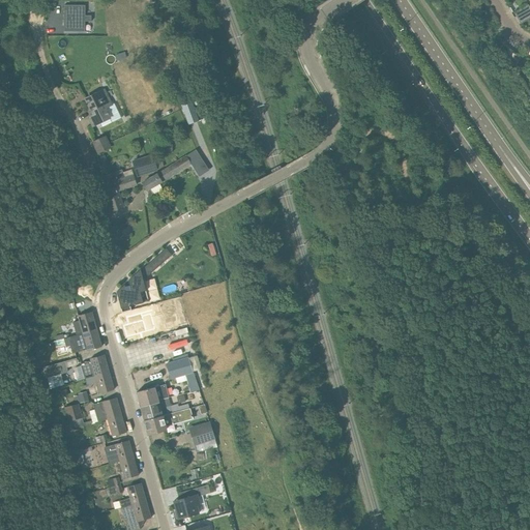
[(91,22),(91,16),(85,16),(85,6),(64,5),(64,32),(85,32),(85,22),(91,22)]
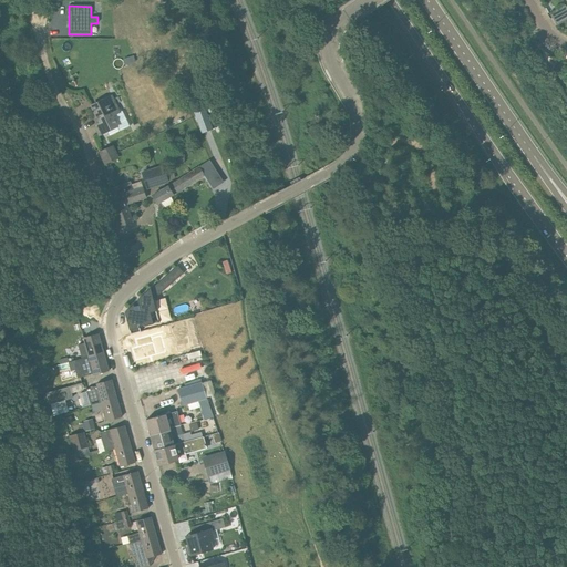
[(548,14),(555,27),(560,23),(554,11),(548,14)]
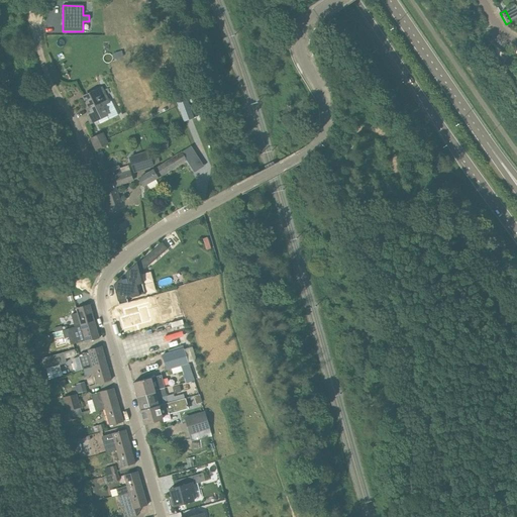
[(104,54),(107,65),(114,63),(113,59),(123,56),(121,48),(111,52),(105,31),(98,33),(104,54)]
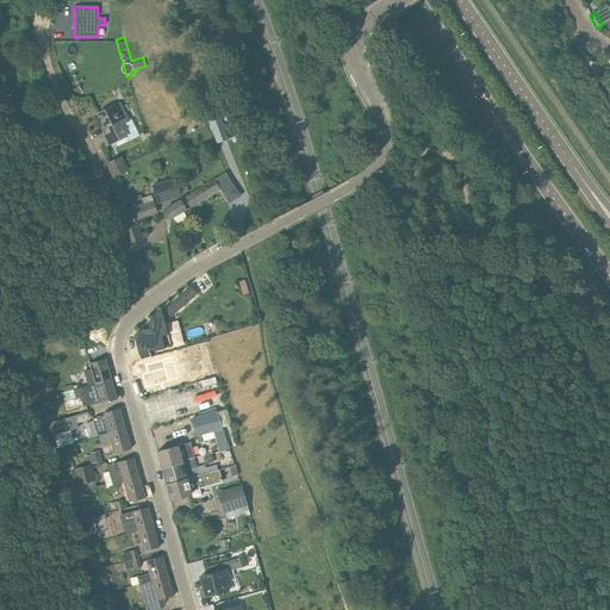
[(109,144),(128,136),(122,125),(130,122),(122,104),(98,114),(107,134),(104,135),(109,144)]
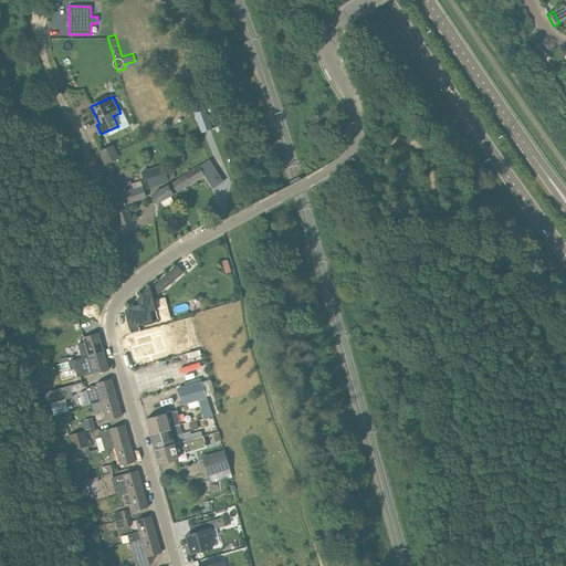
[(203,107),(192,111),(200,132),(211,128),(203,107)]
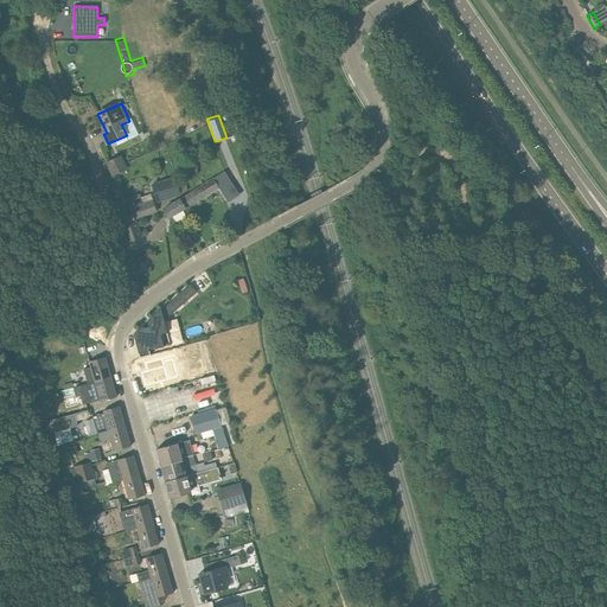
[(113,176),(127,170),(121,157),(107,163),(113,176)]
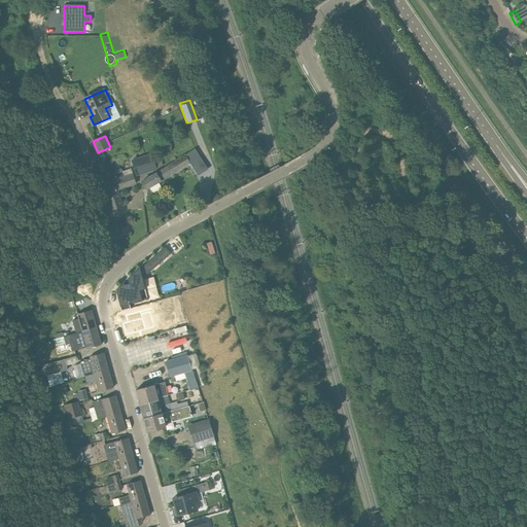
[(171,151),(171,143),(161,143),(161,151),(171,151)]
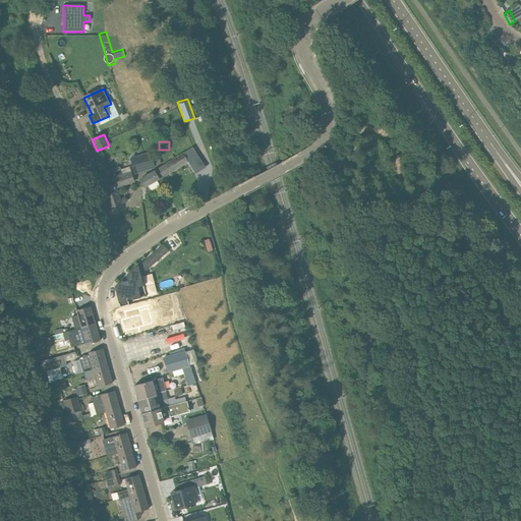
[(183,154),(185,159),(194,153),(191,149),(183,154)]
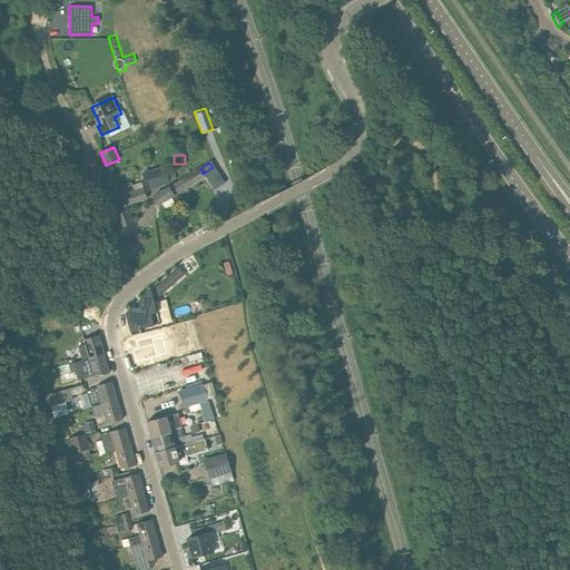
[(143,174),(147,189),(169,182),(164,166),(143,174)]
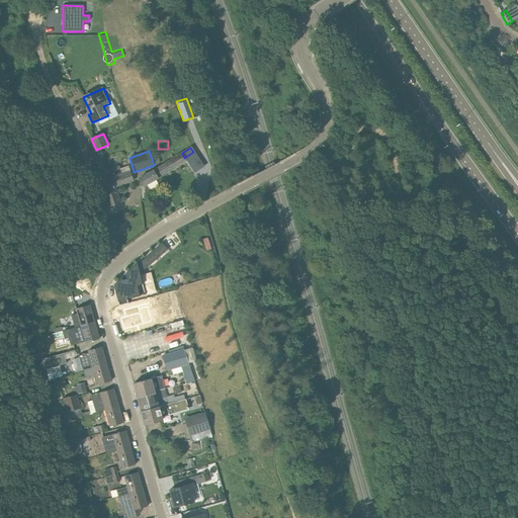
[(98,153),(102,168),(108,166),(104,152),(98,153)]
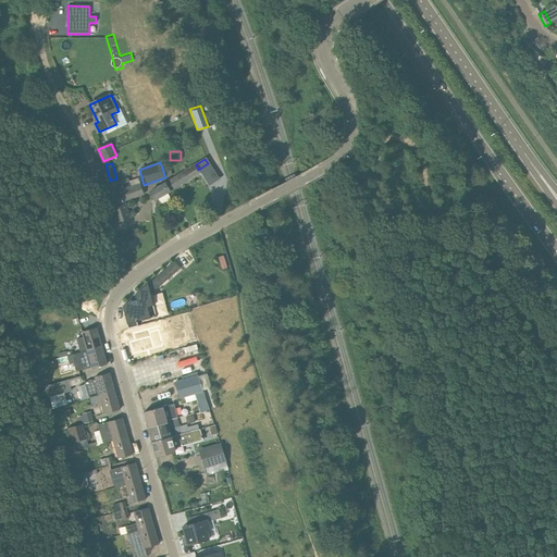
[(152,200),(151,201),(153,214),(163,209),(158,199),(170,192),(200,172),(198,170),(196,164),(195,163),(172,177),(149,193),(152,200)]
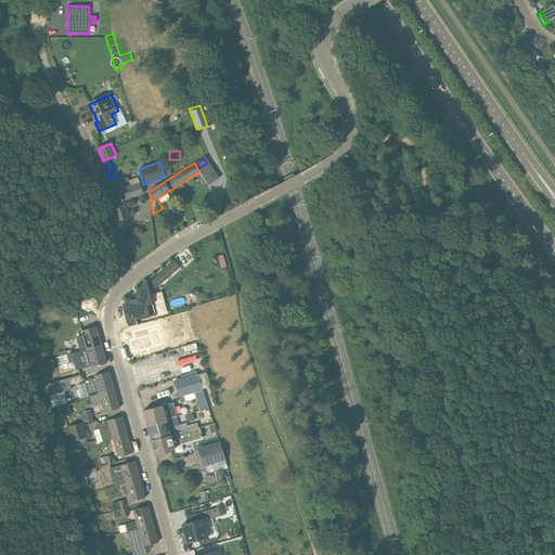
[(115,182),(118,191),(108,194),(117,221),(128,218),(123,201),(143,194),(138,178),(131,180),(123,183),(121,181),(115,182)]
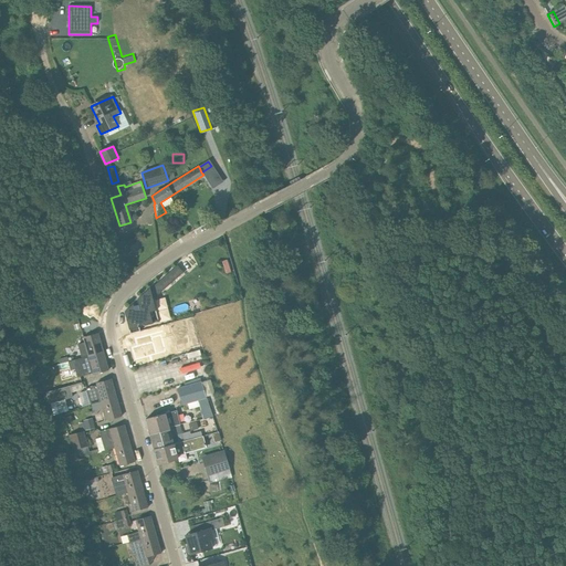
[(178,263),(148,290),(148,289),(135,300),(136,305),(132,306),(132,304),(122,313),(128,335),(138,333),(137,326),(140,325),(142,327),(157,323),(150,300),(180,273),(176,266),(178,264),(178,263)]
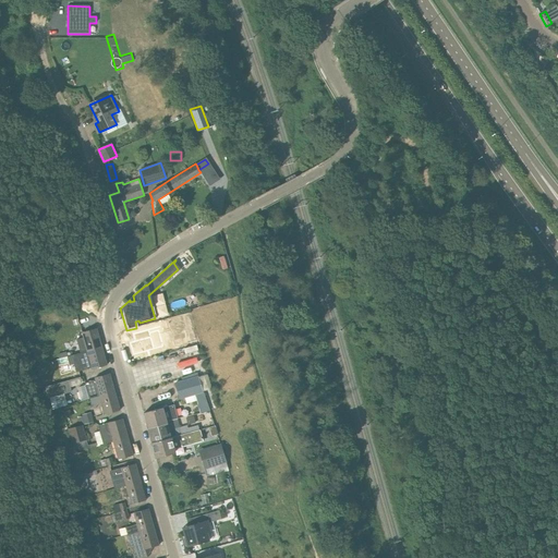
[(86,351),(101,347),(96,329),(81,332),(86,351)]
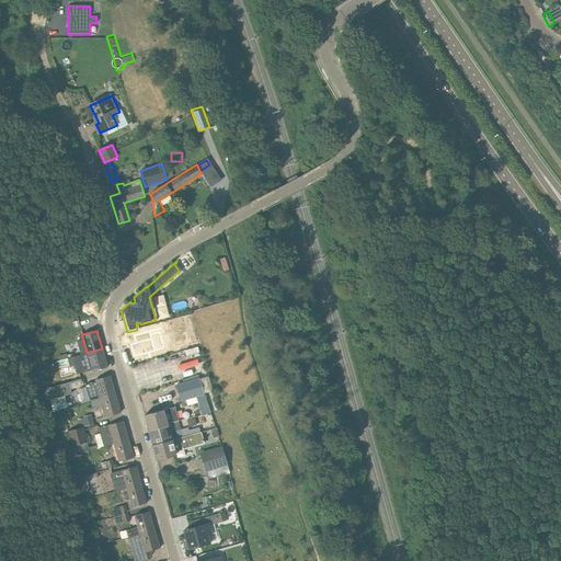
[(130,344),(134,357),(163,348),(159,332),(150,334),(149,331),(134,335),(136,343),(130,344)]
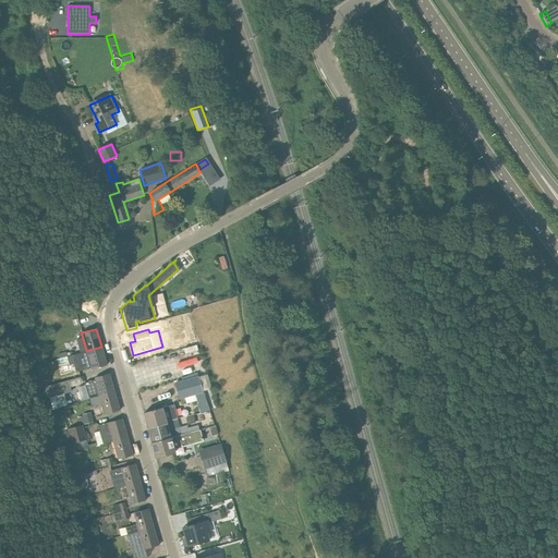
[(86,351),(92,370),(107,365),(101,347),(86,351)]
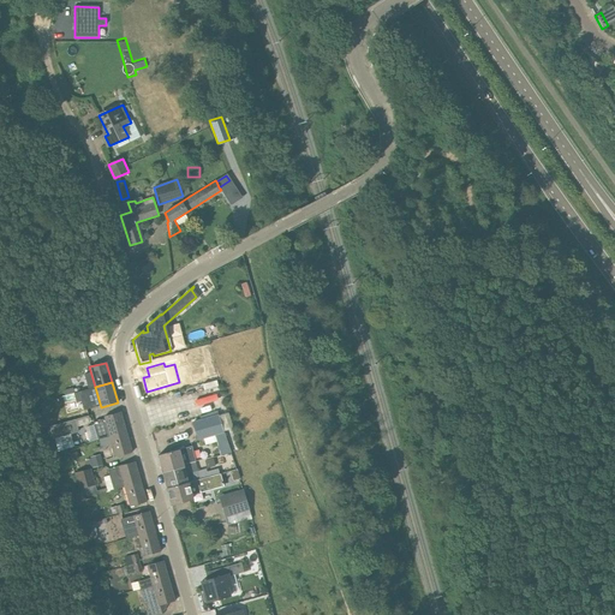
[(219,415),(218,411),(206,415),(207,418),(192,423),(197,440),(215,435),(221,457),(231,453),(224,431),(219,415)]
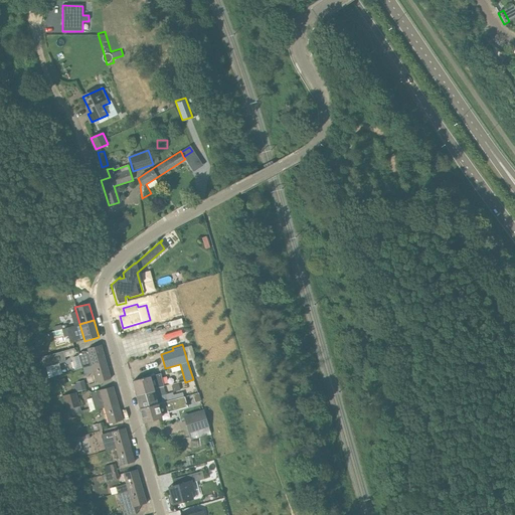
[(78,356),(81,368),(92,366),(106,362),(101,345),(87,349),(88,351),(78,353),(78,355),(78,356)]
